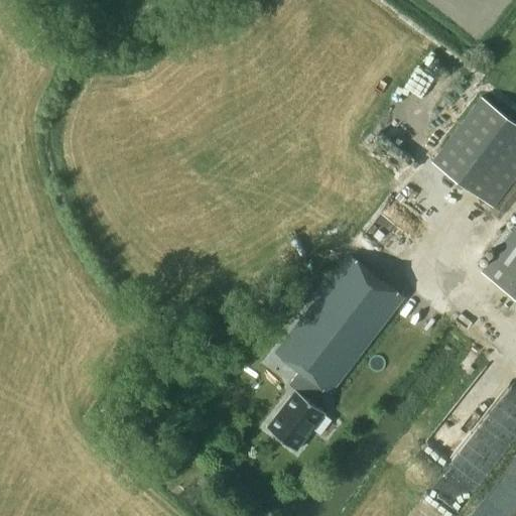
[(515,176),(515,120),(483,95),(432,160),(493,207),(515,176)]
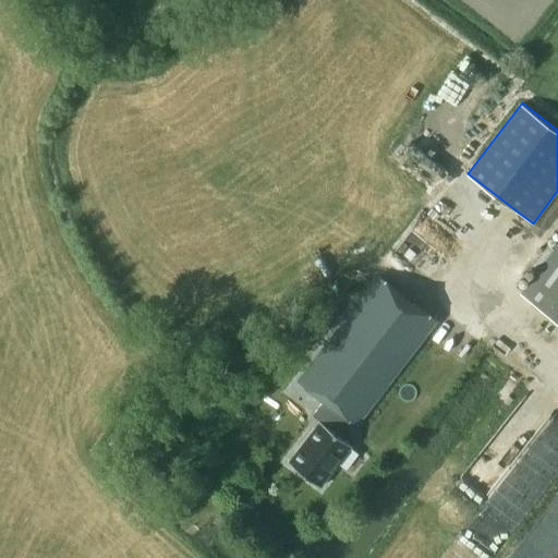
[(470,164),(484,144),(465,130),(450,150),(470,164)]
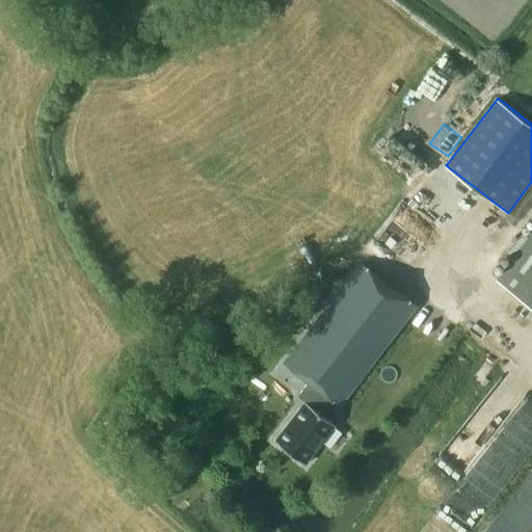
[(531,230),(495,278),(531,307),(531,230)]
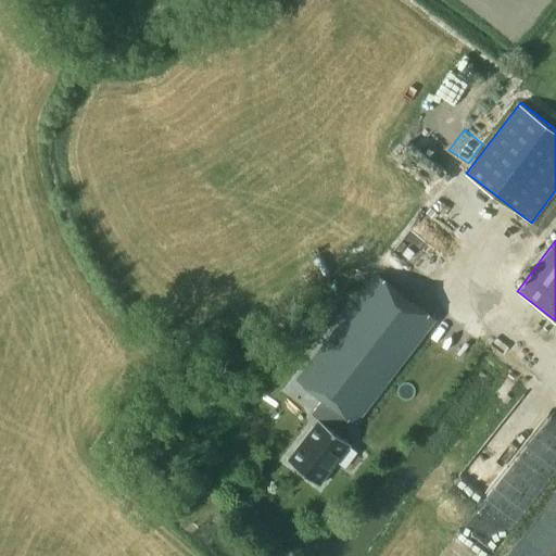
[(434,318),(378,276),(299,380),(323,399),(312,413),(319,419),(288,460),(319,484),(351,443),(340,436),(352,421),(354,424),(434,318)]
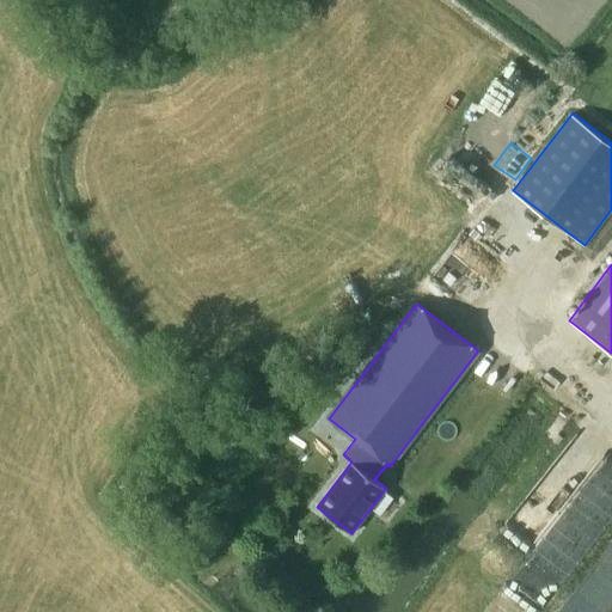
[(518,557),(532,543),(524,534),(518,540),(507,530),(499,538),(518,557)]
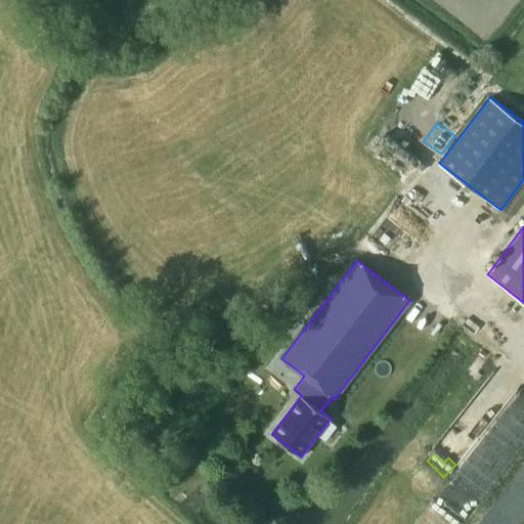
[(430,506),(450,523),(451,523),(465,510),(443,491),(430,506)]
